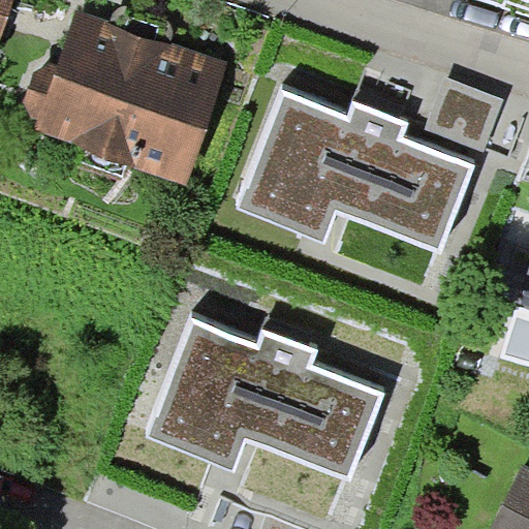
[(0,0),(0,43),(12,0),(0,0)]
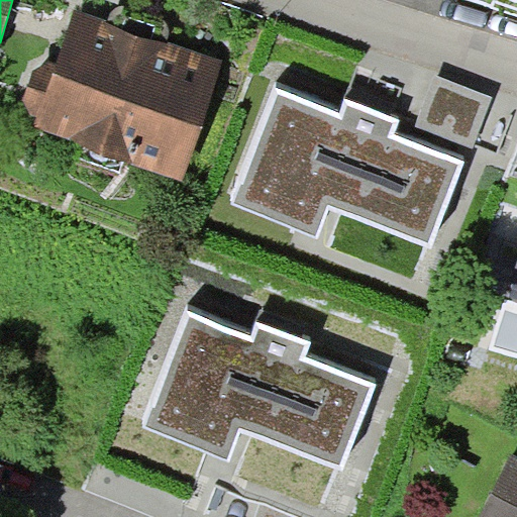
[(224,62),(76,10),(57,64),(38,116),(34,128),(183,181),(224,62)]
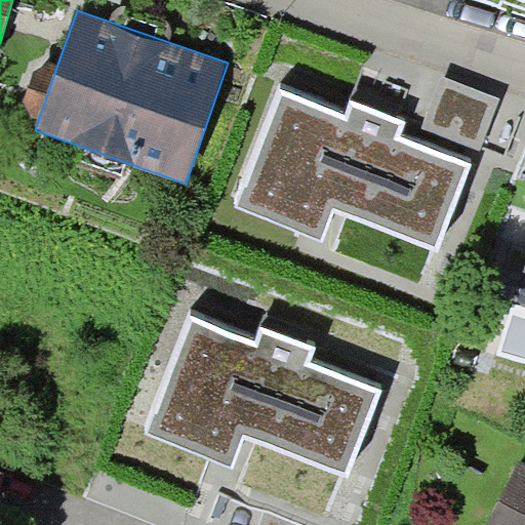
[(39,118),(57,65),(49,62),(34,70),(23,102),(32,117),(39,118)]
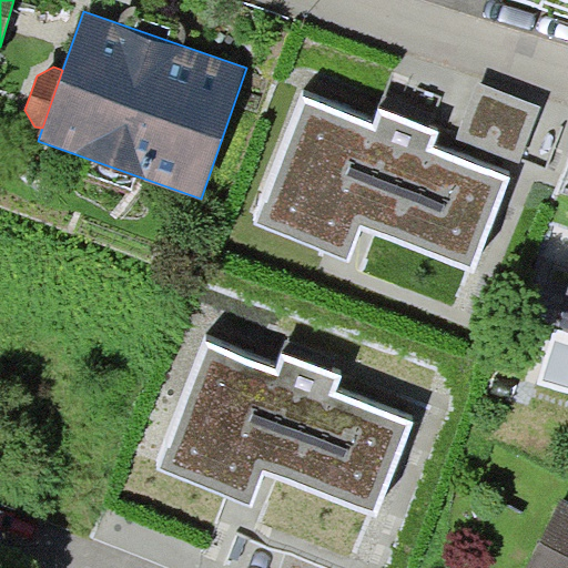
[(540,108),(477,83),(455,139),(519,164),(540,108)]
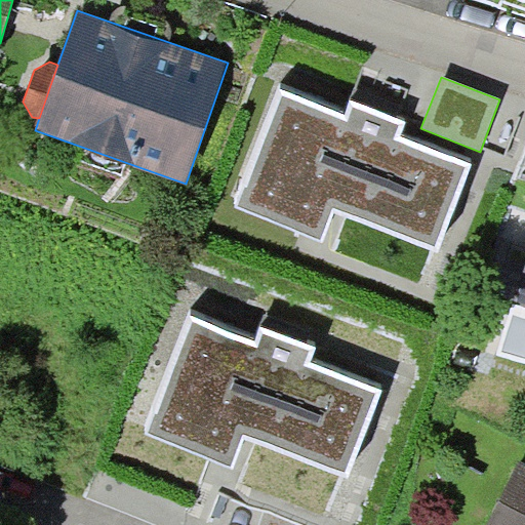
[(280,88),(234,206),(323,242),(334,211),(439,252),(473,164),(400,135),(407,121),(351,99),(346,115),(280,88)]
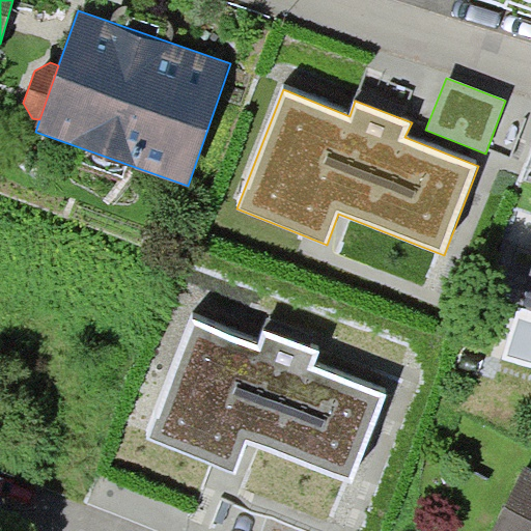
[(530,269),(519,307),(530,310),(530,269)]
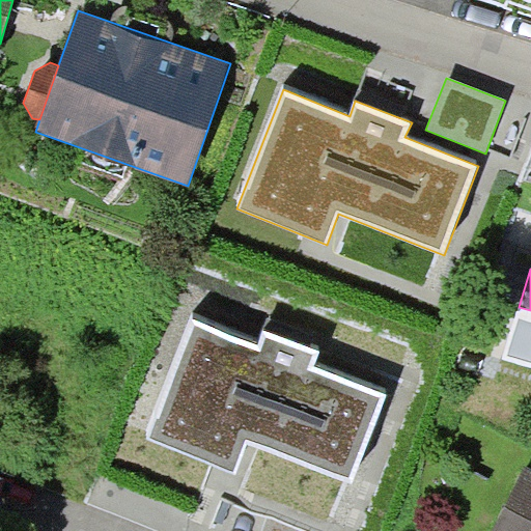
[(193,318),(146,437),(233,472),(247,440),(353,481),(387,394),(313,365),(318,352),(263,330),(258,344),(193,318)]
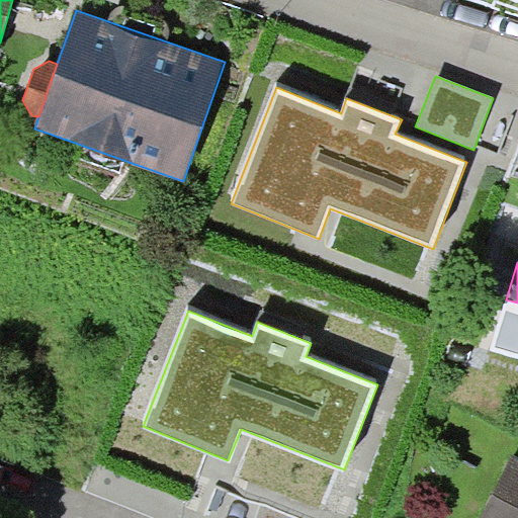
[(517,517),(517,455),(513,453),(480,517),(517,517)]
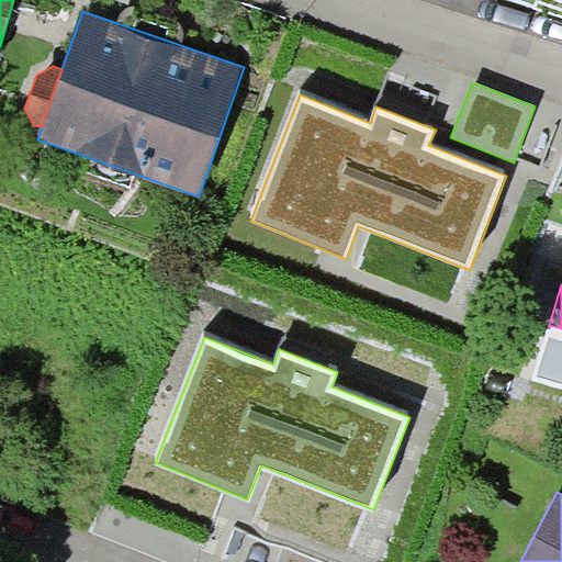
All buildings are outlined.
